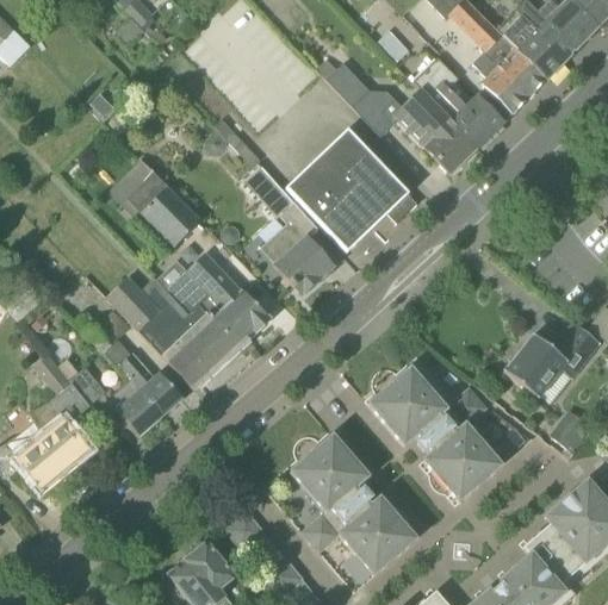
[(135,0),(126,8),(143,25),(154,14),(140,0),(135,0)]
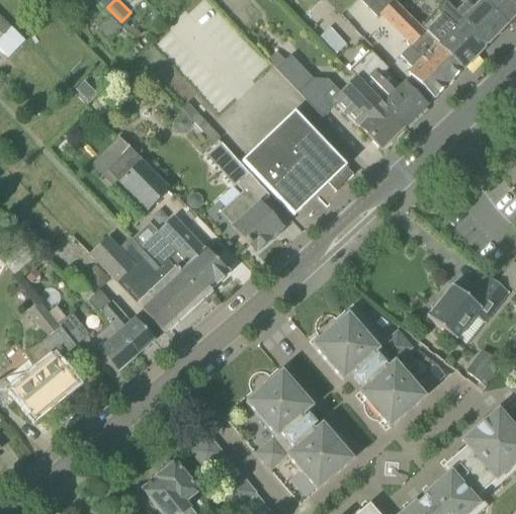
[(423,25),(398,0),(365,0),(381,15),(383,12),(385,14),(385,13),(415,43),(402,55),(415,68),(411,72),(434,97),(465,67),(432,33),(423,25)]
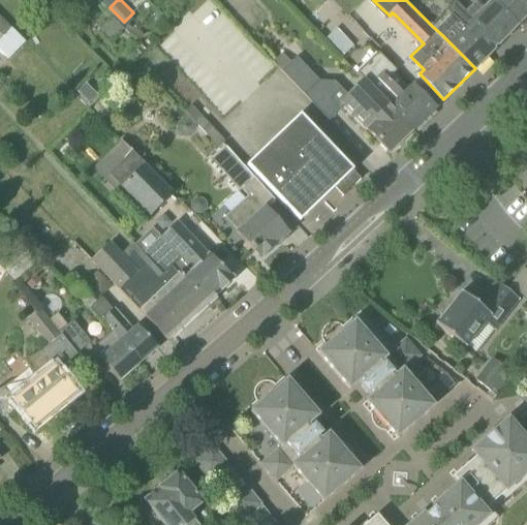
[(488,0),(484,4),(479,0),(458,0),(456,2),(499,43),(520,22),(498,0),(488,0)]
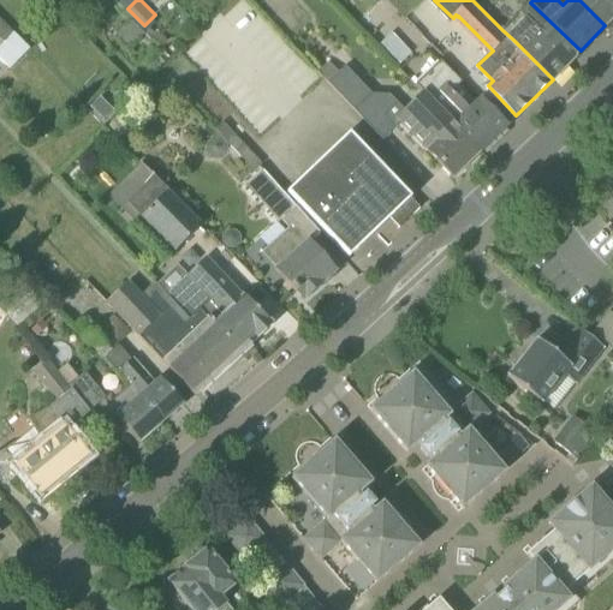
[(579,0),(605,25),(612,17),(612,0),(579,0)]
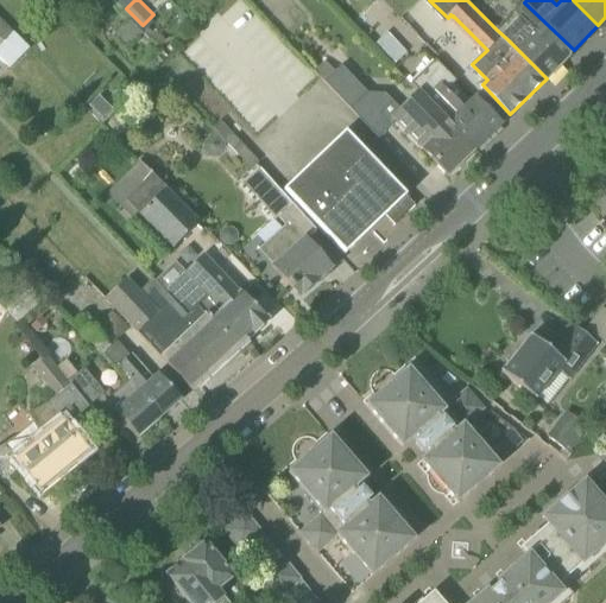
[(574,50),(524,2),(497,30),(507,39),(547,78),(574,50)]
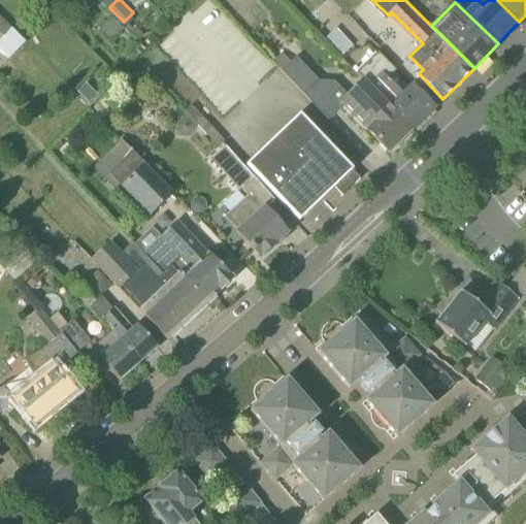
[(0,35),(11,24),(0,11),(0,35)]
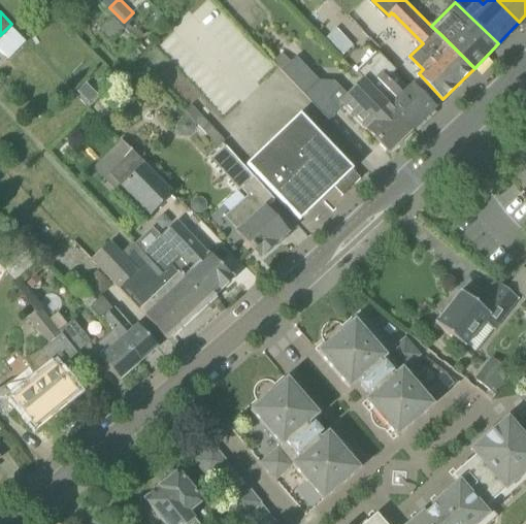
[(113,14),(99,28),(112,40),(126,27),(113,14)]
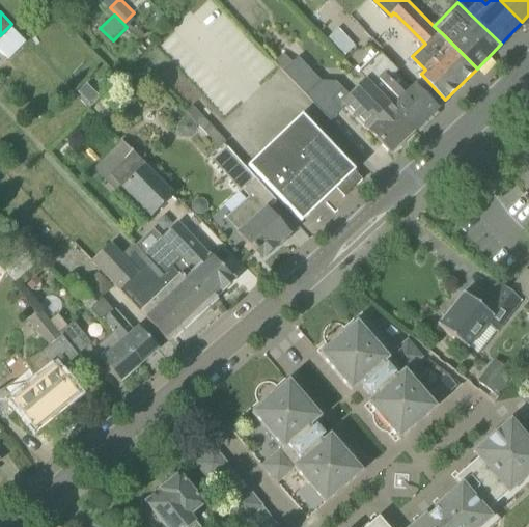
[(11,24),(0,35),(0,47),(9,57),(27,39),(11,24)]
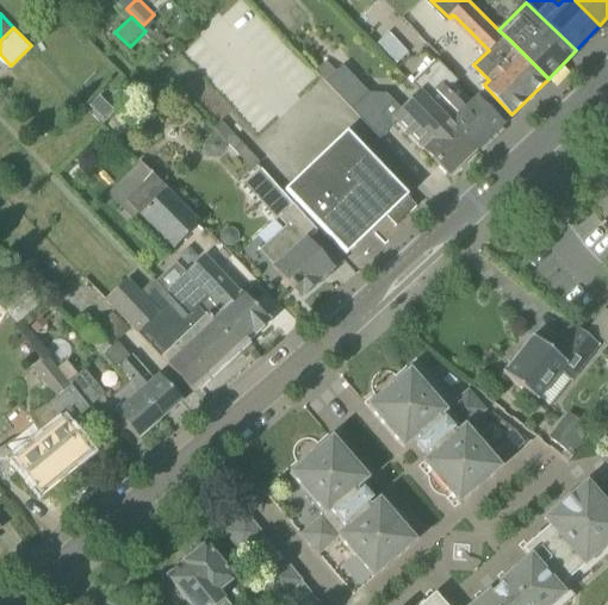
[(399,38),(388,49),(398,61),(410,50),(399,38)]
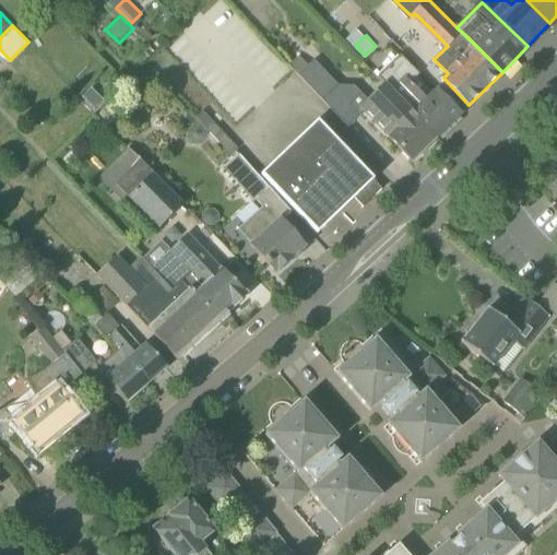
[(435,91),(424,79),(419,74),(422,72),(402,51),(379,73),(387,82),(438,136),(439,134),(462,113),(439,86),(435,91)]
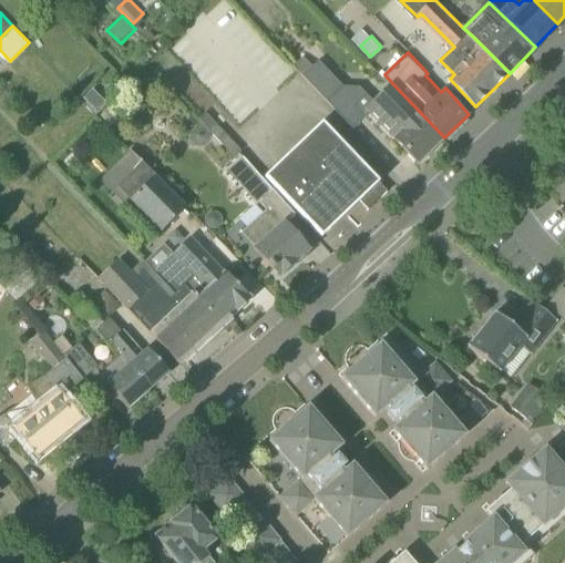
[(328,99),(343,84),(319,58),(304,73),(328,99)]
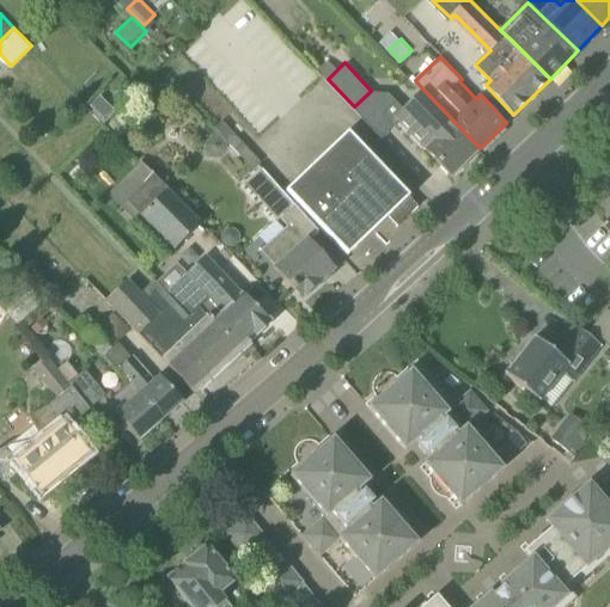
[(427,147),(453,173),(480,148),(424,90),(412,100),(404,108),(397,100),(384,112),(395,124),(401,118),(428,147),(427,147)]
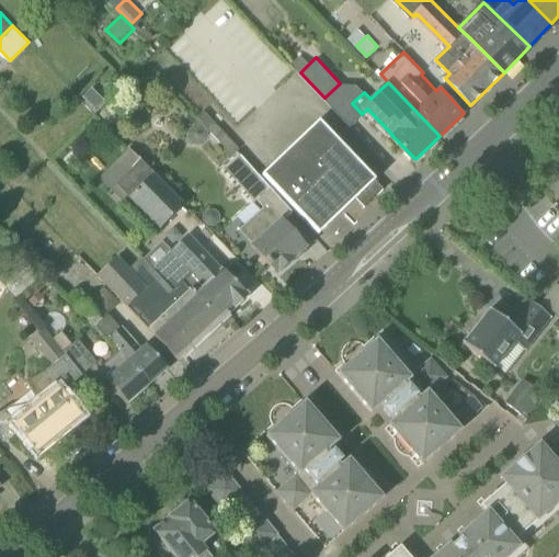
[(109,104),(101,111),(111,123),(118,116),(109,104)]
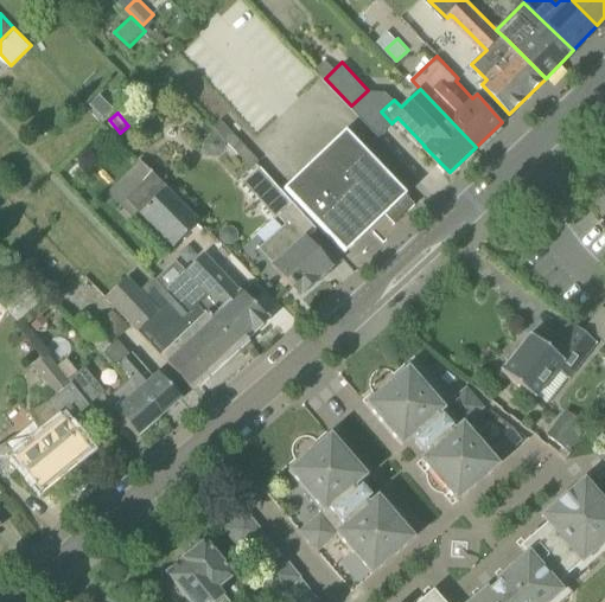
[(415,202),(346,130),(286,187),(346,249),(384,213),(394,223),(415,202)]
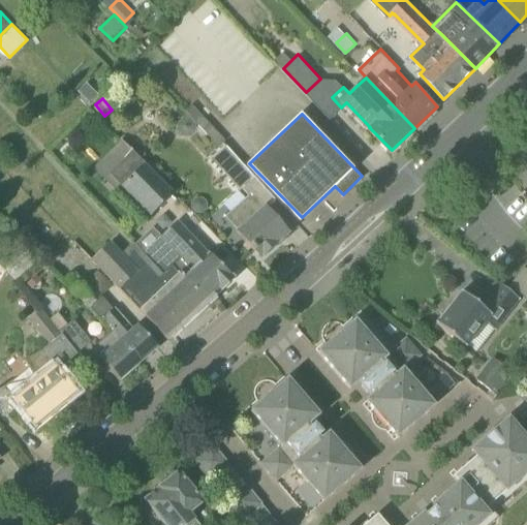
[(184,115),(178,120),(179,128),(183,133),(191,133),(196,128),(197,120),(192,116),(192,115),(184,115)]
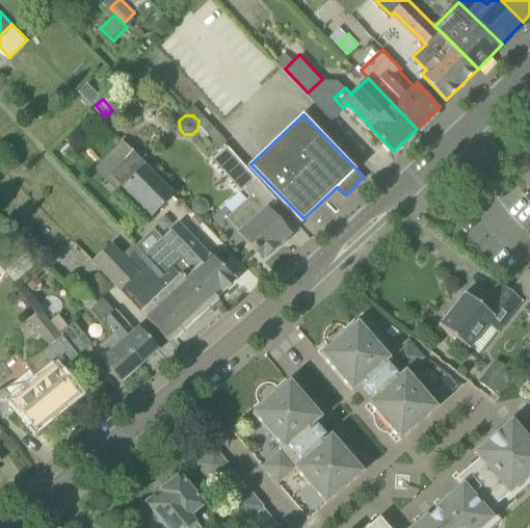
[(229,144),(214,157),(242,189),(244,188),(250,195),(254,199),(235,214),(235,215),(244,227),(241,229),(240,231),(258,249),(259,248),(265,256),(281,241),(279,238),(288,229),(269,208),(270,207),(279,200),(257,177),(229,144)]
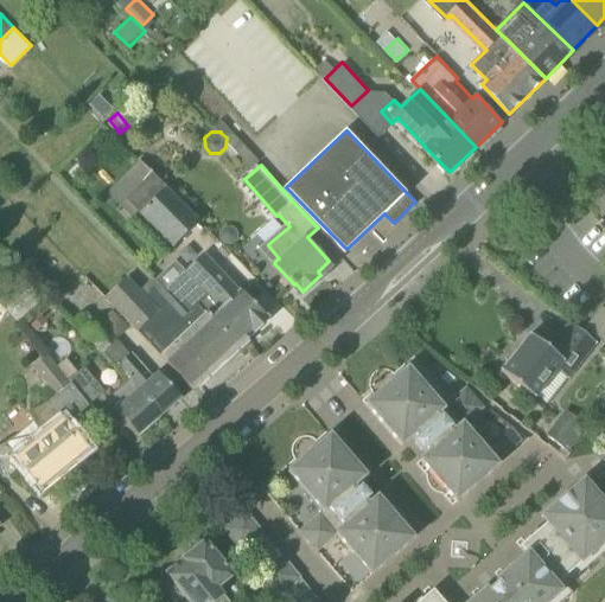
[(174,244),(202,219),(154,170),(128,196),(174,244)]
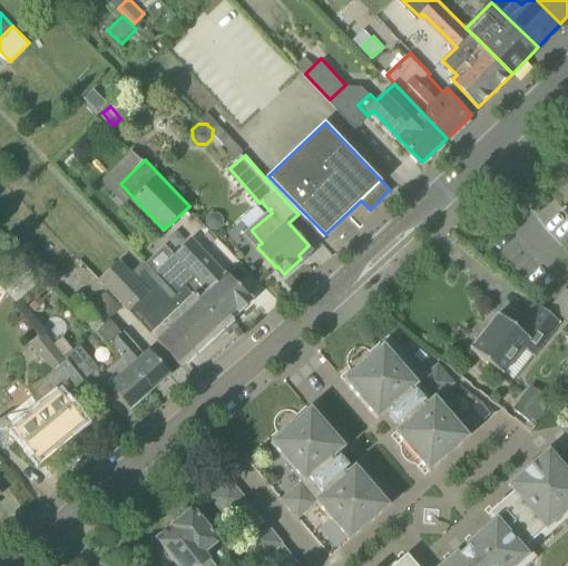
[(208,215),(207,222),(212,227),(221,227),(225,223),(225,216),(222,212),(214,211),(208,215)]
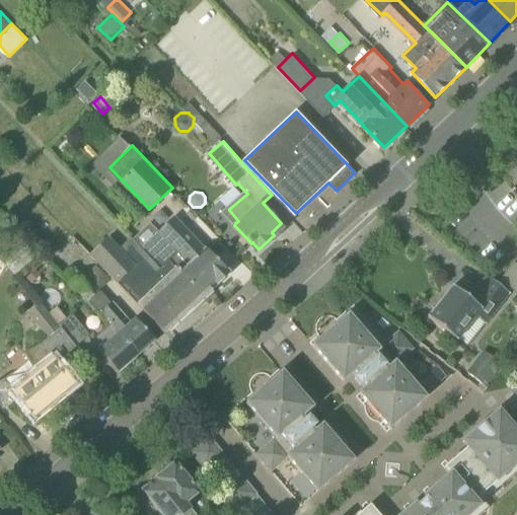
[(177,216),(157,235),(209,291),(230,271),(207,246),(206,247),(177,216)]
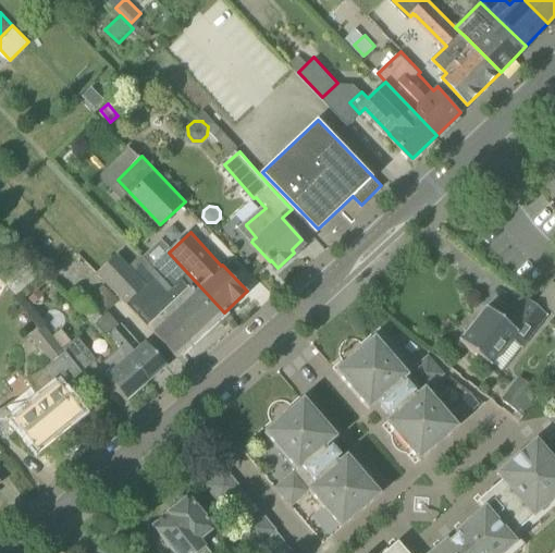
[(99,270),(179,356),(224,312),(169,253),(158,241),(158,243),(153,243),(131,265),(119,252),(99,270)]
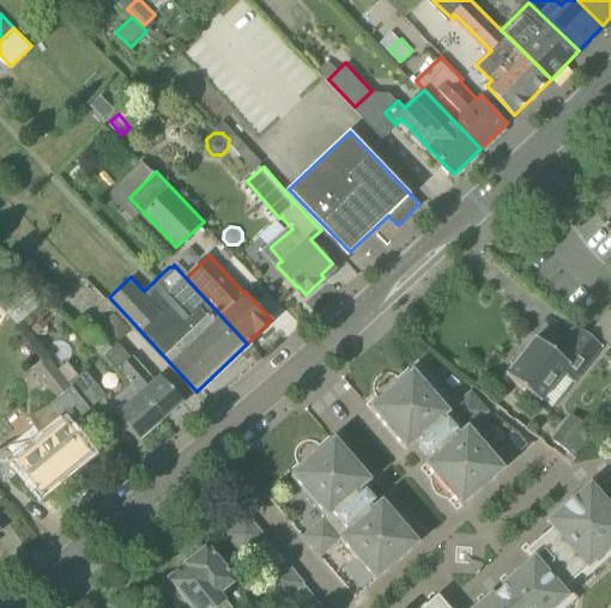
[(610,306),(596,323),(593,327),(610,340),(610,306)]
